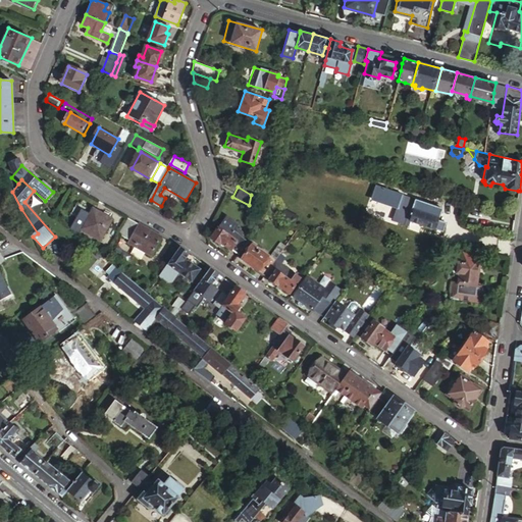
[(321,190),(312,187),(310,193),(319,197),(321,190)]
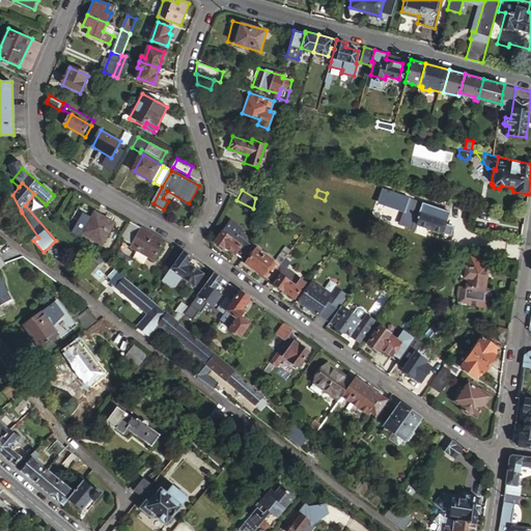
[(454,211),(427,202),(411,196),(408,207),(412,210),(408,222),(420,225),(421,222),(456,233),(459,223),(451,221),(454,211)]
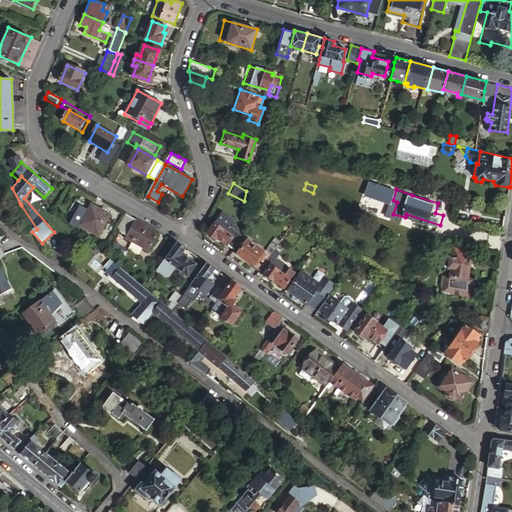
[(110,216),(90,205),(79,227),(98,237),(110,216)]
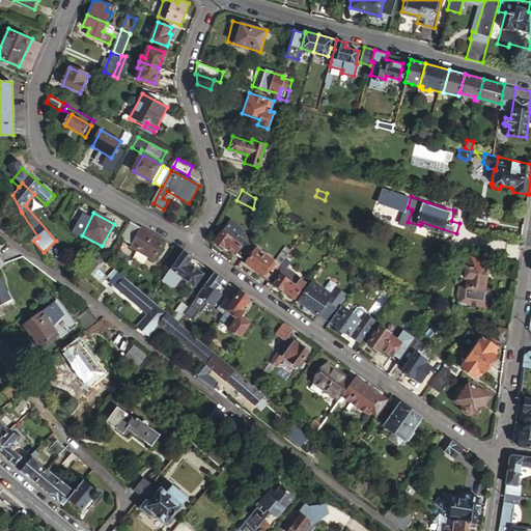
[(289,215),(286,224),(301,228),(304,219),(289,215)]
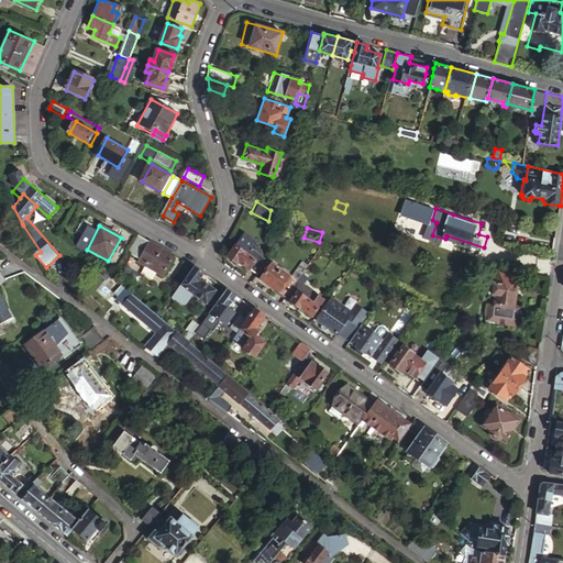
[(251,242),(253,239),(243,233),(241,235),(251,242)]
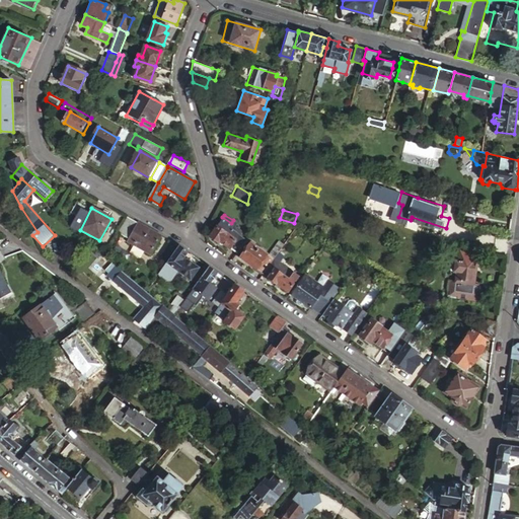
[(156,232),(127,216),(117,233),(130,240),(129,242),(151,254),(161,235),(156,232)]
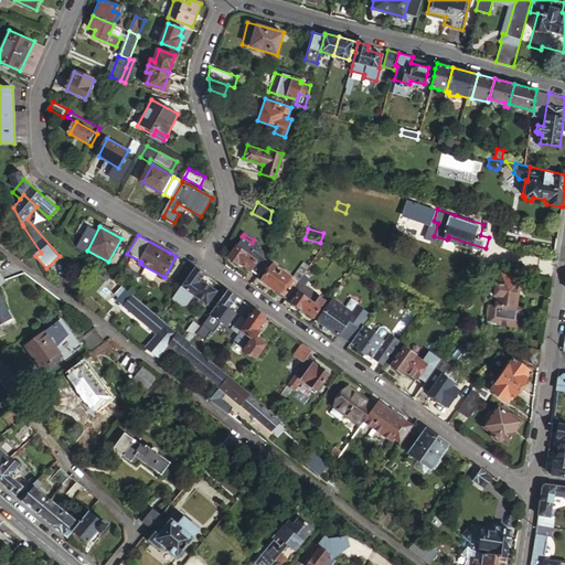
[(269,259),(270,257),(263,252),(264,251),(256,245),(256,241),(254,240),(252,243),(242,236),(235,247),(236,248),(230,257),(242,266),(243,264),(258,275),(269,259)]
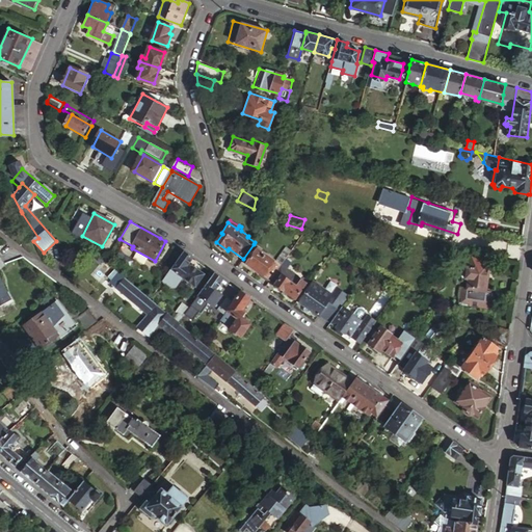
[(259,247),(254,244),(243,259),(243,260),(247,263),(259,247)]
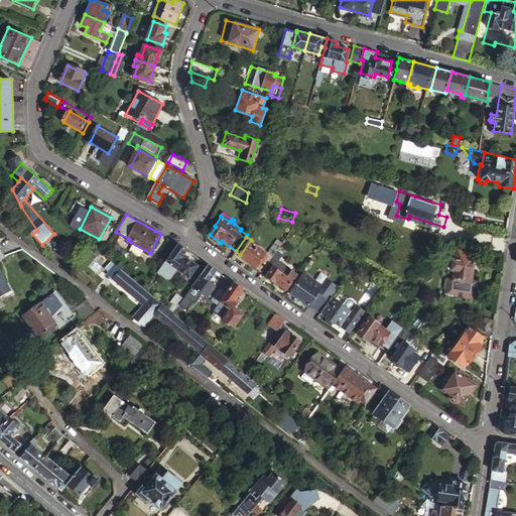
[(268,253),(251,240),(240,255),(262,271),(273,256),(282,244),(276,240),(268,253)]
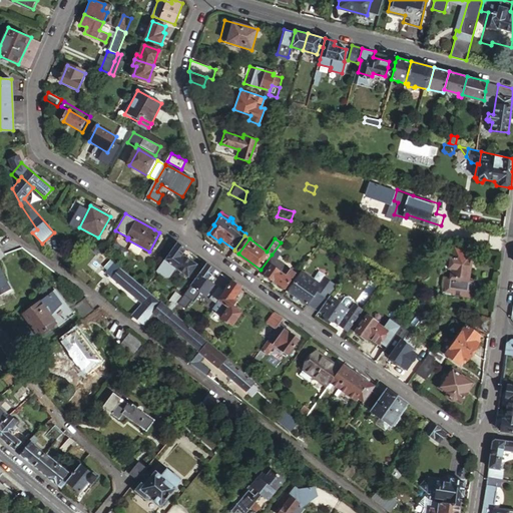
[(180,244),(177,242),(159,271),(161,273),(162,271),(164,272),(169,264),(176,269),(177,268),(183,260),(180,258),(182,253),(186,248),(180,244)]
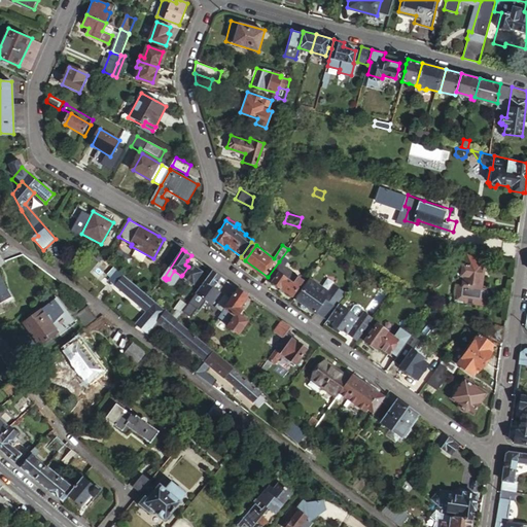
[(462,276),(458,275),(456,284),(453,283),(452,295),(462,297),(462,293),(472,295),(472,299),(484,301),(486,285),(480,284),(480,279),(484,256),(464,253),(463,261),(460,261),(459,272),(462,272),(462,276)]
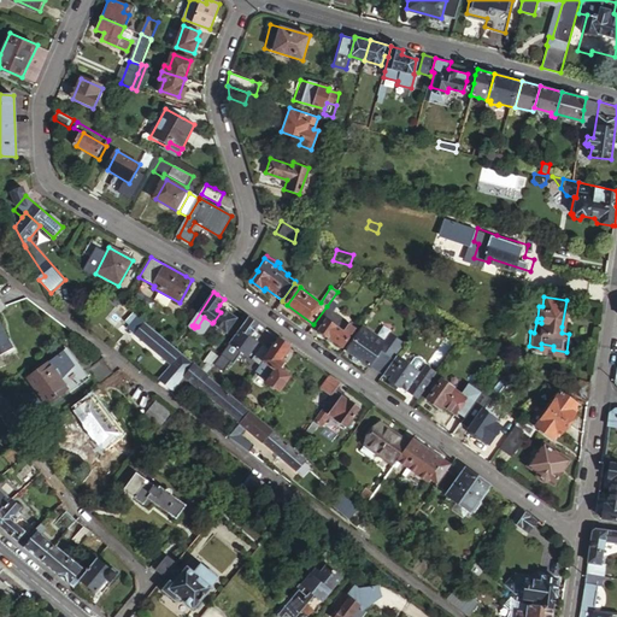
[(0,354),(12,350),(0,324),(0,313),(6,311),(0,299),(0,354)]
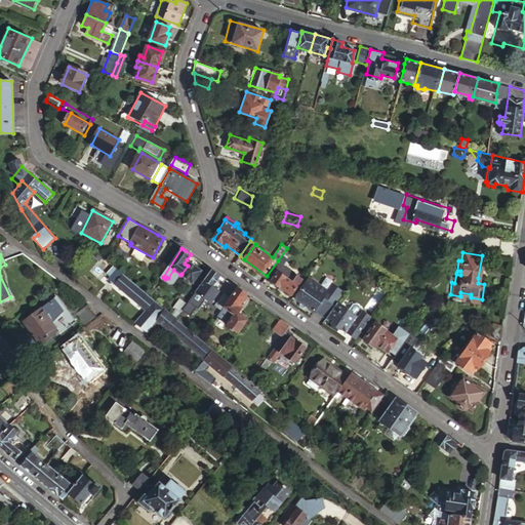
[(112,264),(106,258),(96,270),(103,275),(112,264)]
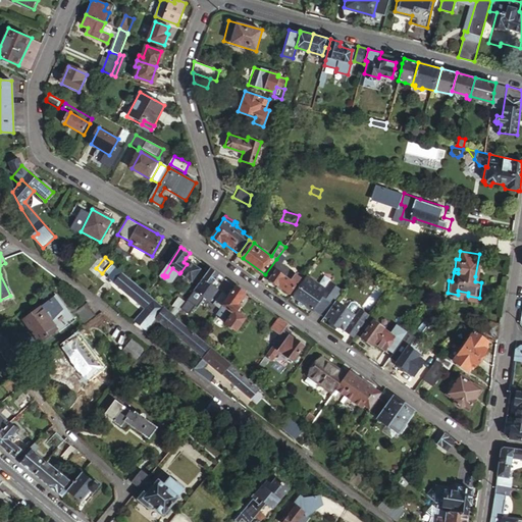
[(186,258),(184,262),(187,264),(180,272),(192,280),(200,269),(186,258)]
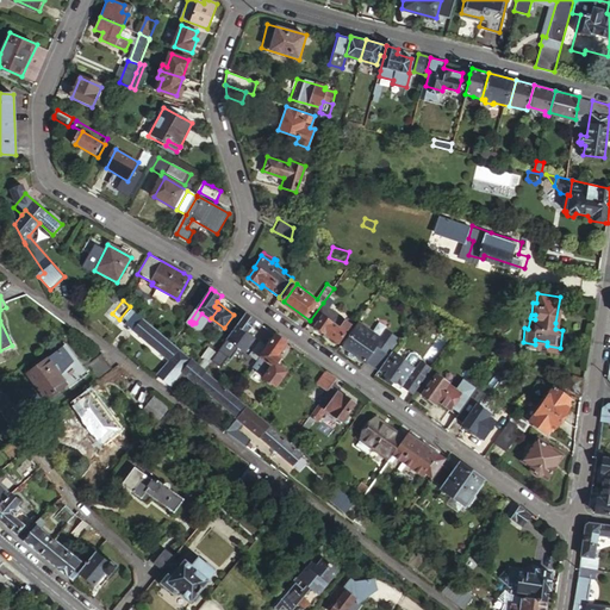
[(353,324),(323,303),(310,321),(340,343),(353,324)]
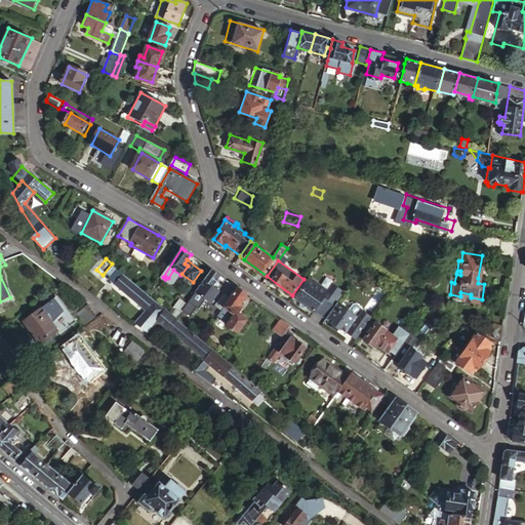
[(118,269),(114,266),(90,290),(94,293),(110,277),(118,269)]
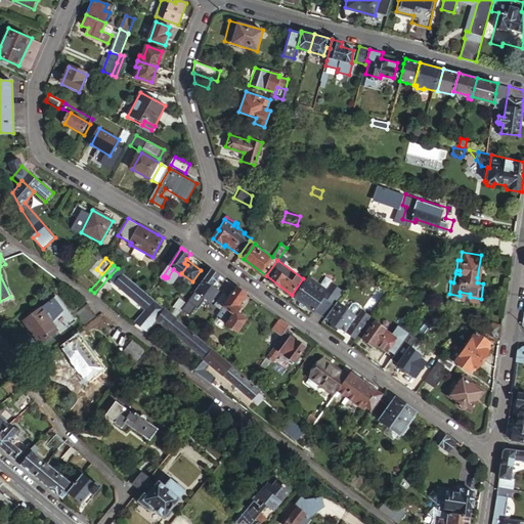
[(118,268),(110,276),(116,282),(124,273),(118,268)]
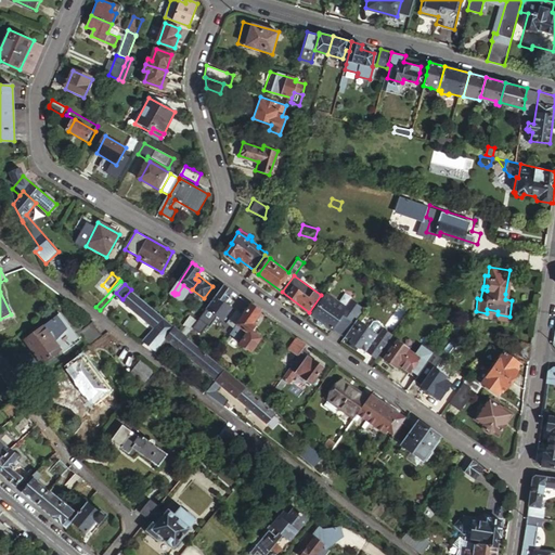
[(232,291),(223,284),(206,310),(222,322),(232,308),(226,302),(231,295),(230,294),(232,291)]
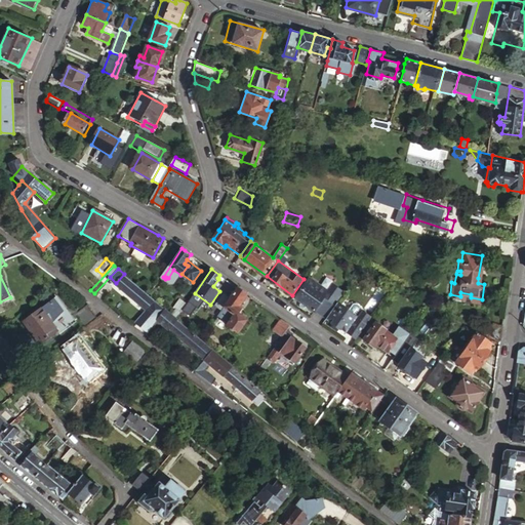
[(124,274),(116,283),(147,310),(155,299),(149,294),(124,274)]
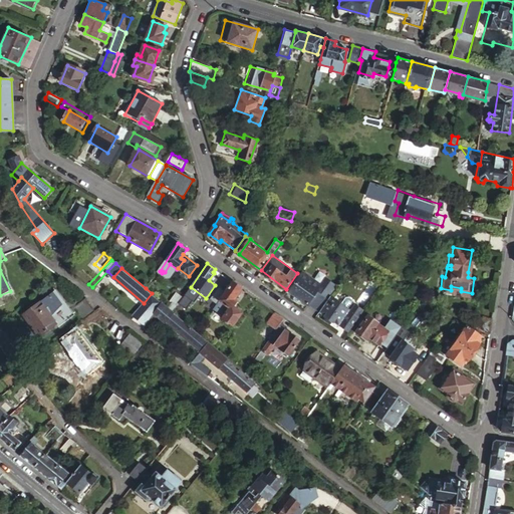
[(323,284),(304,271),(297,281),(299,281),(291,291),(309,304),(323,284)]
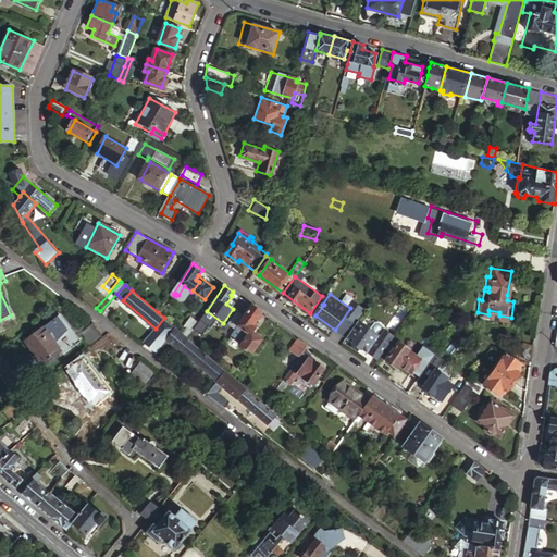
[(262,312),(250,305),(244,316),(235,329),(239,332),(242,329),(247,332),(239,344),(252,354),(263,338),(252,331),(257,326),(254,324),(262,312)]
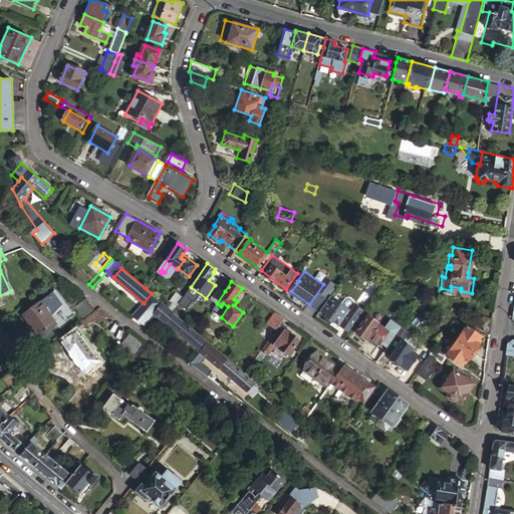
[(217,303),(225,291),(218,286),(209,299),(216,304),(217,303)]
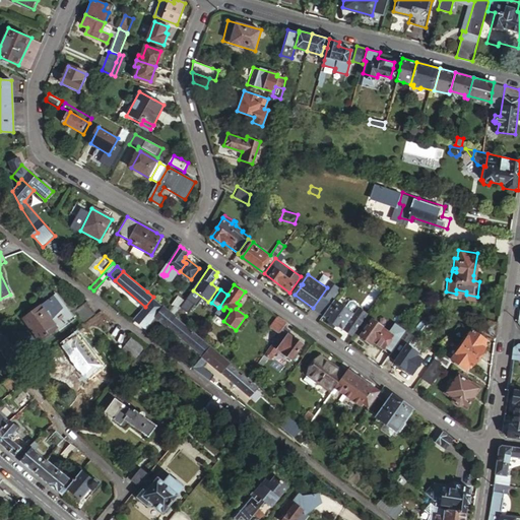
[(180,311),(189,297),(183,293),(174,306),(180,311)]
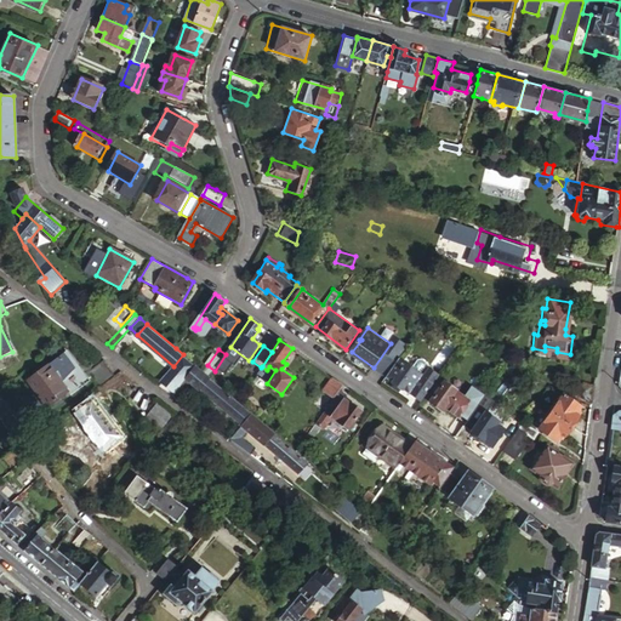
[(388,357),(379,371),(387,376),(397,363),(388,357)]
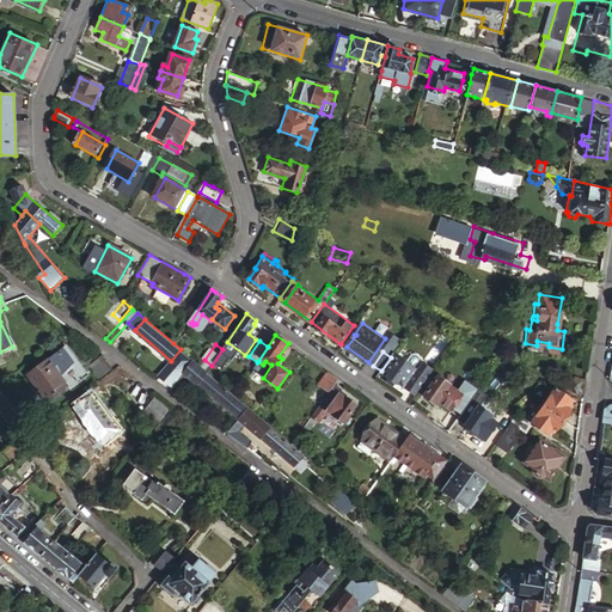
[(391,357),(381,371),(408,390),(409,389),(416,395),(435,368),(427,362),(427,359),(420,355),(416,355),(411,362),(395,352),(391,357)]
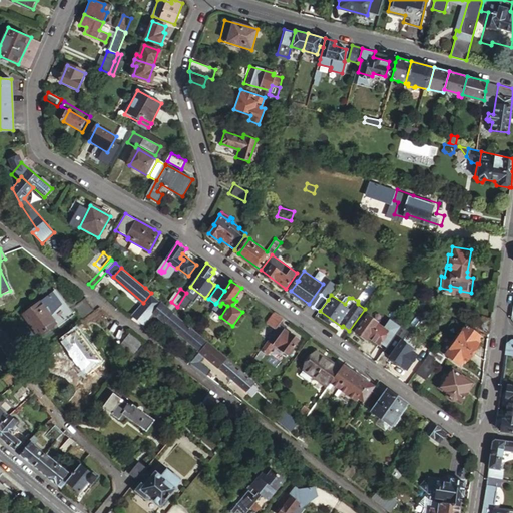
[(84,321),(96,312),(86,298),(74,307),(84,321)]
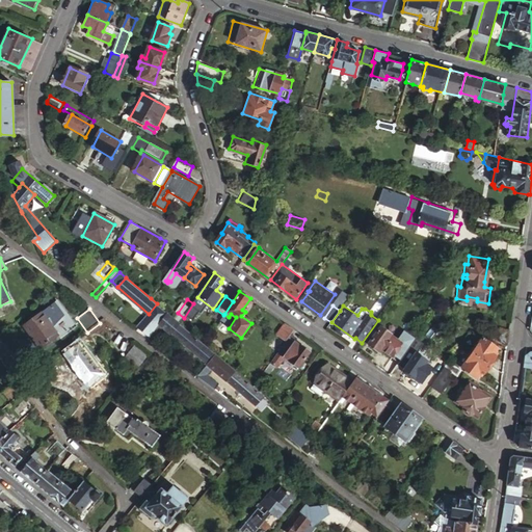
[(159,312),(152,321),(158,326),(160,323),(165,317),(159,312)]
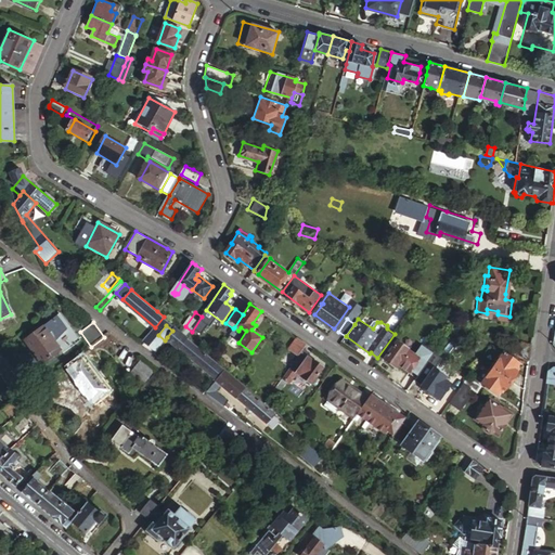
[(68,345),(57,330),(51,335),(46,326),(27,340),(46,364),(63,350),(62,349),(68,345)]
